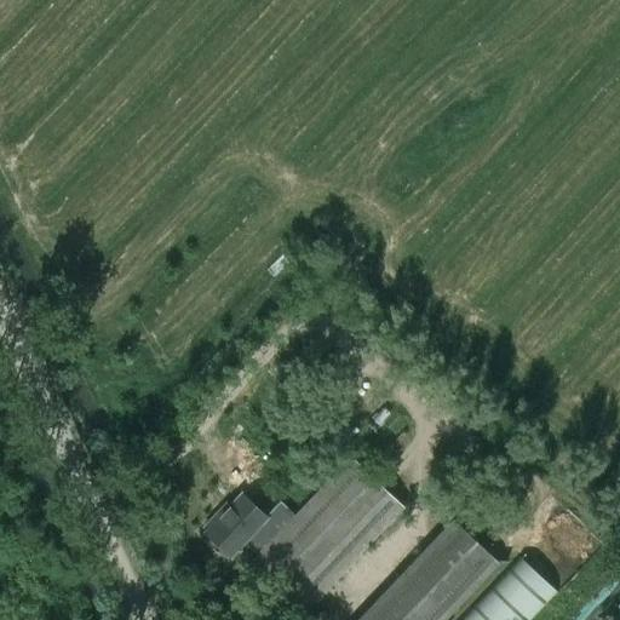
[(257,555),(250,562),(305,613),(405,507),(350,455),(294,515),(257,555)]
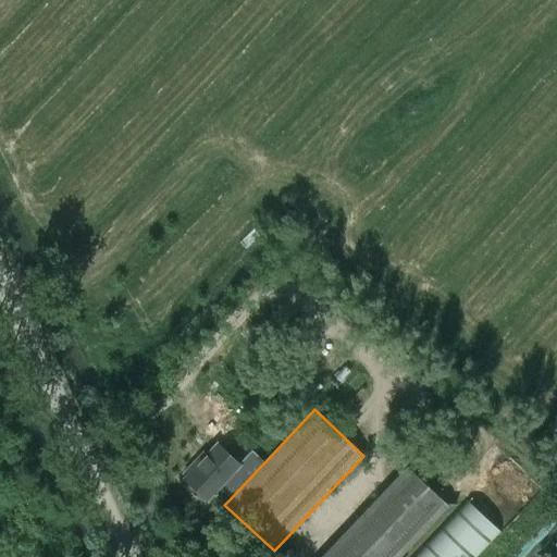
[(231,498),(264,462),(250,449),(237,463),(217,444),(195,466),(193,463),(184,472),(186,475),(184,478),(188,482),(186,485),(198,497),(201,494),(206,498),(218,486),(231,498)]
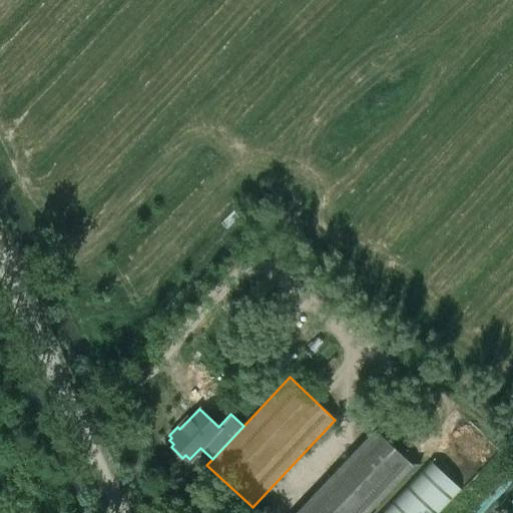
[(376,430),(296,512),(368,512),(414,466),(376,430)]
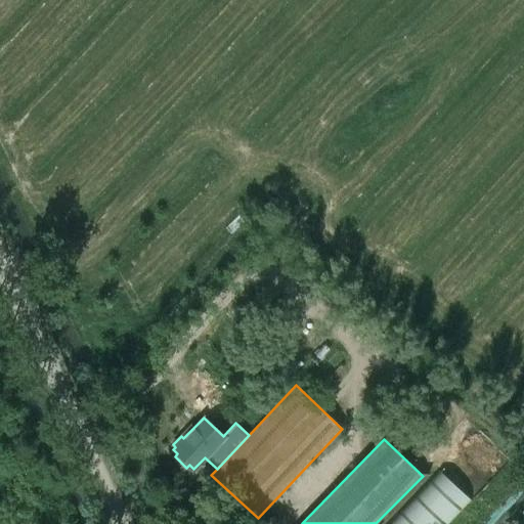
[(439,470),(388,523),(448,523),(472,499),(439,470)]
